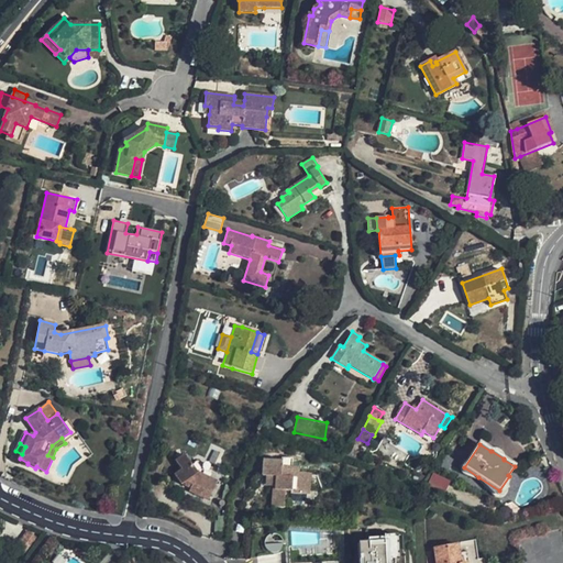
[(349,448),(346,456),(355,461),(359,452),(349,448)]
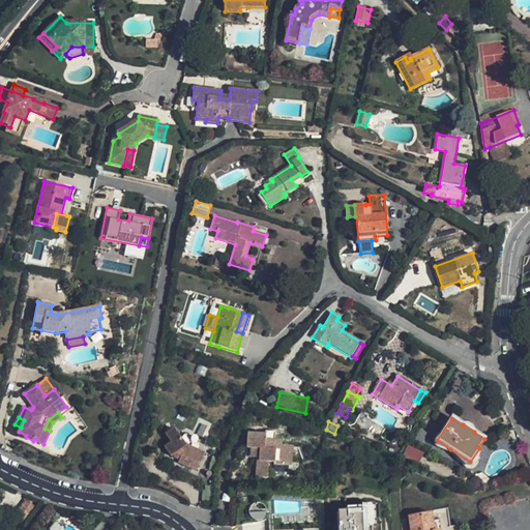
[(421,444),(429,434),(420,428),(413,440),(421,444)]
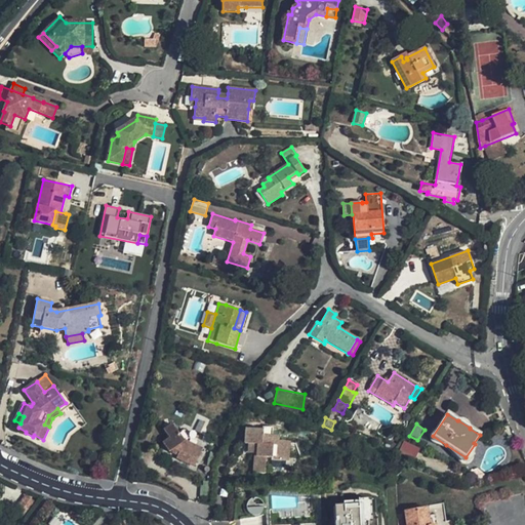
[(195,467),(202,449),(185,441),(173,425),(163,431),(169,439),(163,444),(169,452),(173,449),(178,452),(177,456),(176,457),(195,467)]
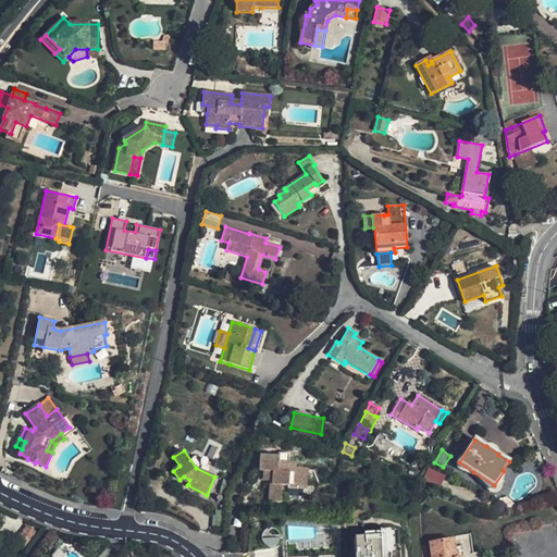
[(261,456),(260,471),(263,471),(272,472),(271,482),(270,482),(268,502),(281,503),(282,486),(288,486),(288,489),(304,490),(305,469),(294,468),(294,463),(288,462),(288,455),(277,454),(277,457),(261,456)]
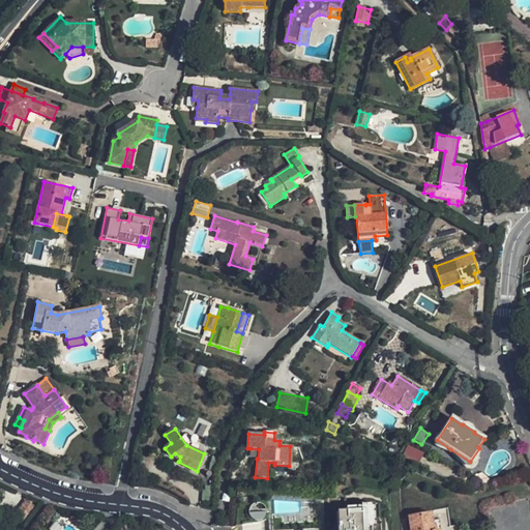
[(201,440),(185,434),(180,437),(186,445),(197,450),(201,440)]
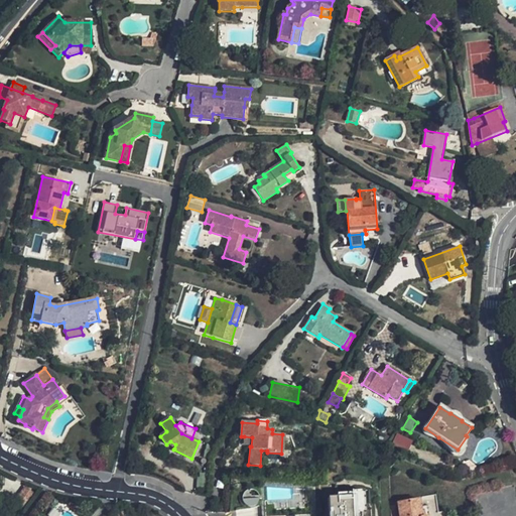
[(438,437),(425,428),(422,432),(426,435),(437,439),(438,437)]
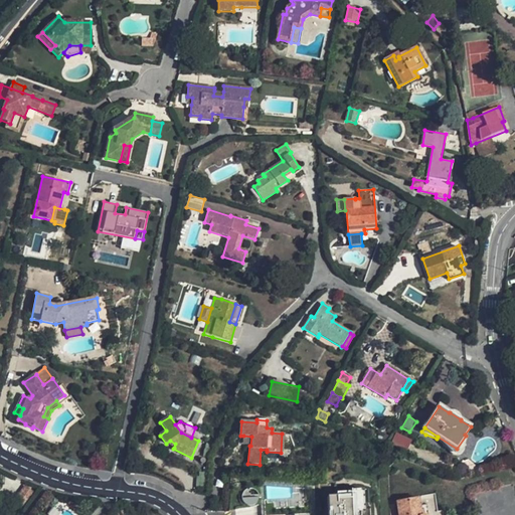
[(242,445),(249,446),(250,446),(251,437),(243,436),(242,445)]
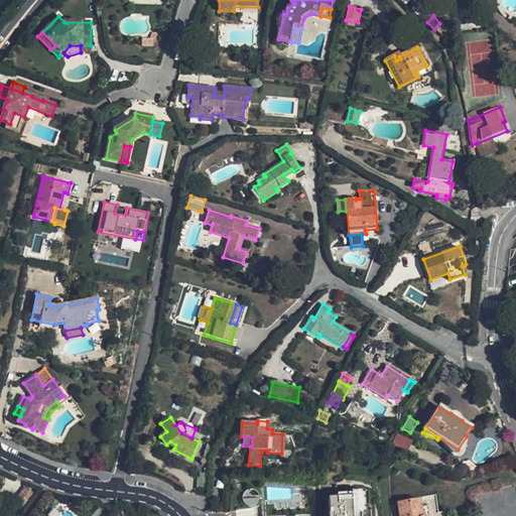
[(458,449),(454,456),(459,457),(462,456),(464,454),(466,442),(469,437),(467,436),(458,449)]
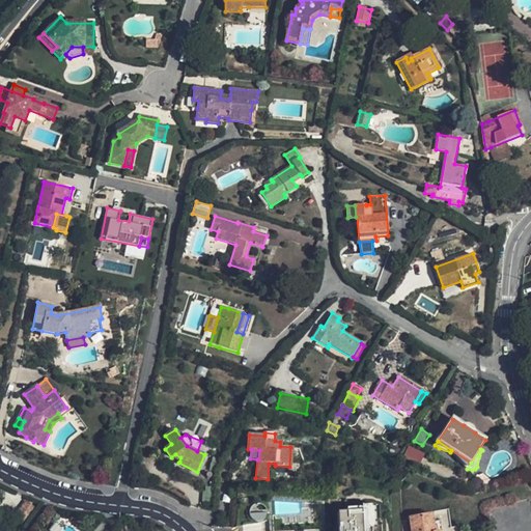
[(451,450),(450,452),(465,467),(467,469),(471,463),(451,450)]
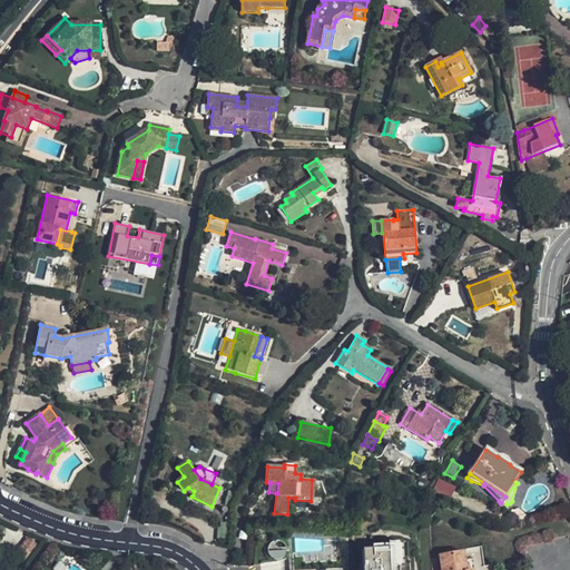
[(438,484),(434,492),(444,497),(449,489),(438,484)]
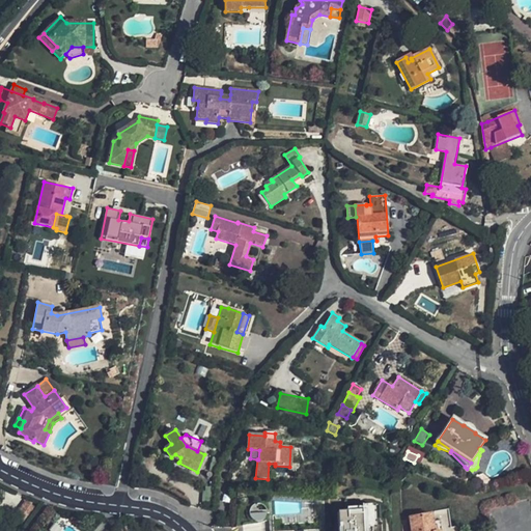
[(478,477),(472,479),(470,486),(474,492),(481,490),(483,482),(478,477)]
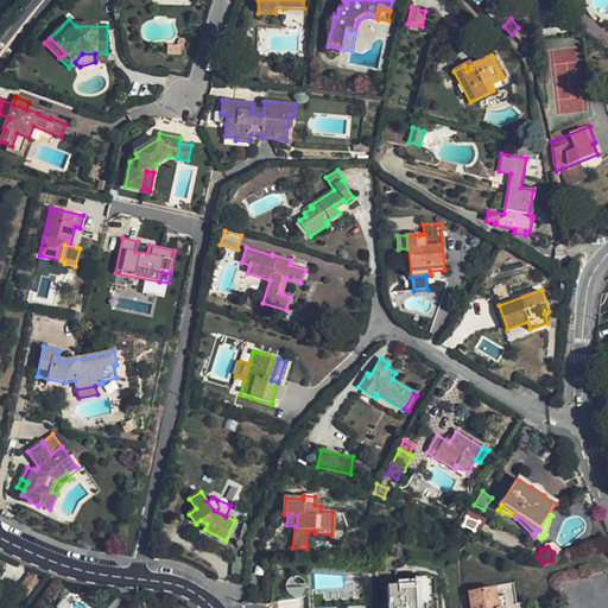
[(233,575),(244,576),(244,561),(235,561),(235,563),(233,563),(233,575)]
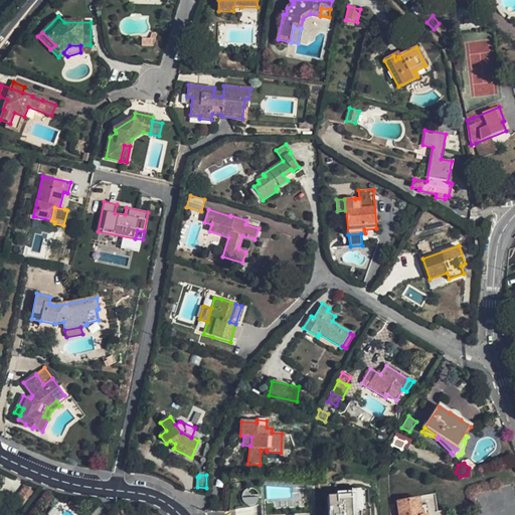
[(357,514),(366,514),(366,509),(370,509),(369,484),(357,485),(357,514)]
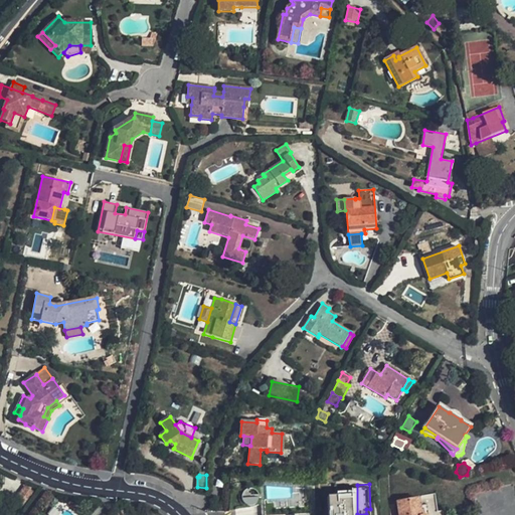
[(366,514),(357,514),(357,485),(340,485),(340,490),(331,490),(331,514),(366,514)]
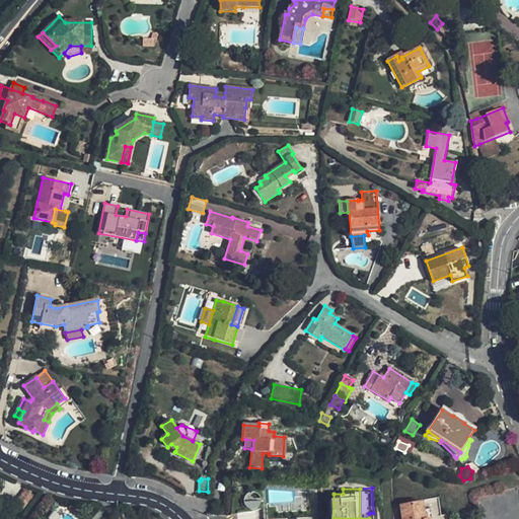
[(25,490),(15,503),(24,510),(34,497),(25,490)]
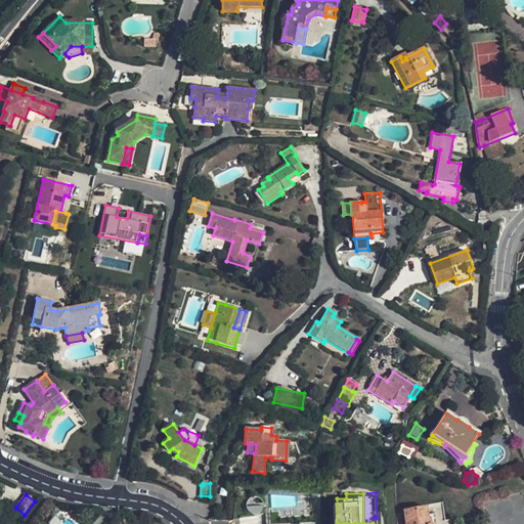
[(403,512),(404,523),(428,523),(427,509),(403,512)]
